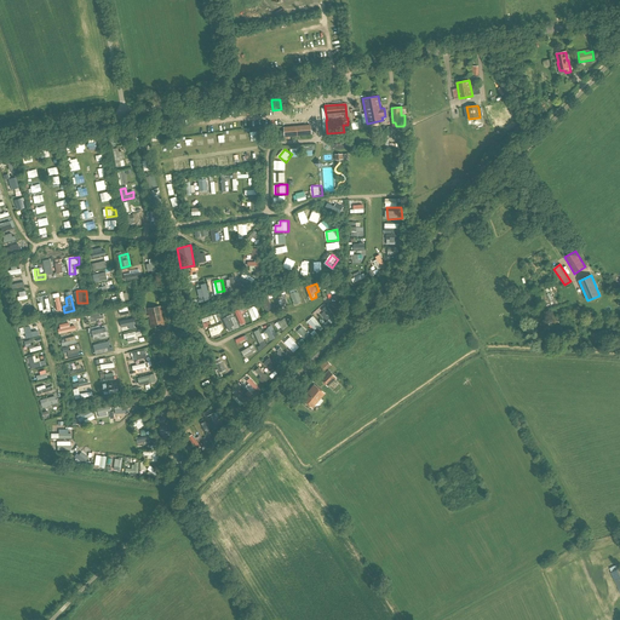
[(165,327),(162,314),(161,306),(147,309),(151,329),(156,328),(155,326),(159,325),(160,327),(165,327)]
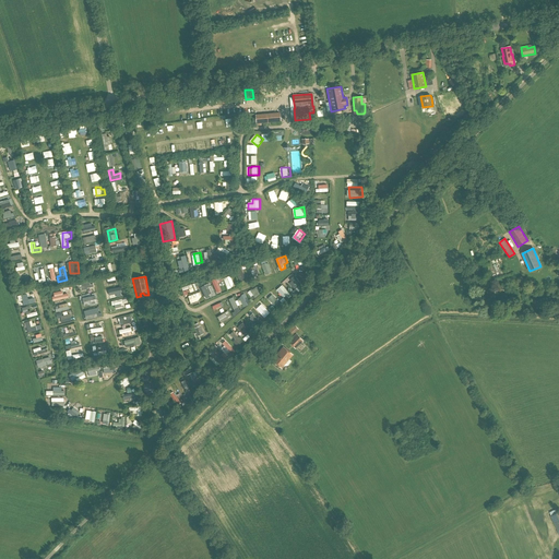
[(233,276),(226,278),(229,289),(236,288),(233,276)]
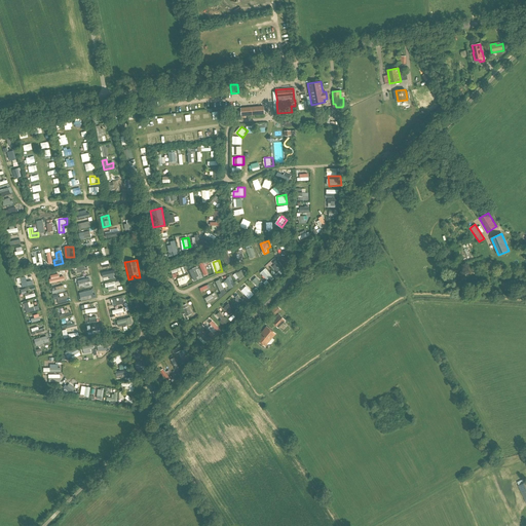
[(204,261),(200,263),(207,276),(211,274),(204,261)]
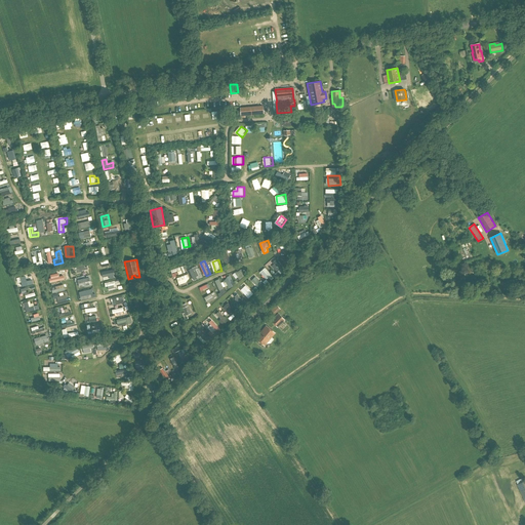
[(278,273),(283,268),(277,260),(274,263),(277,266),(274,269),(278,273)]
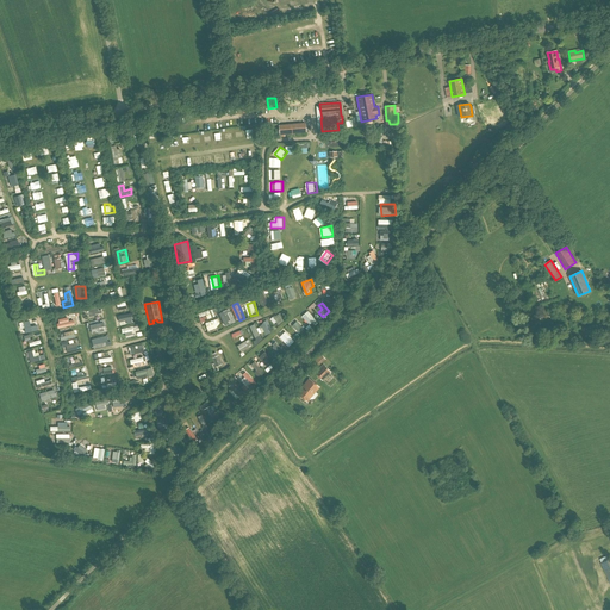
[(209,317),(210,321),(217,318),(216,313),(219,312),(218,309),(211,311),(200,315),(201,319),(209,317)]
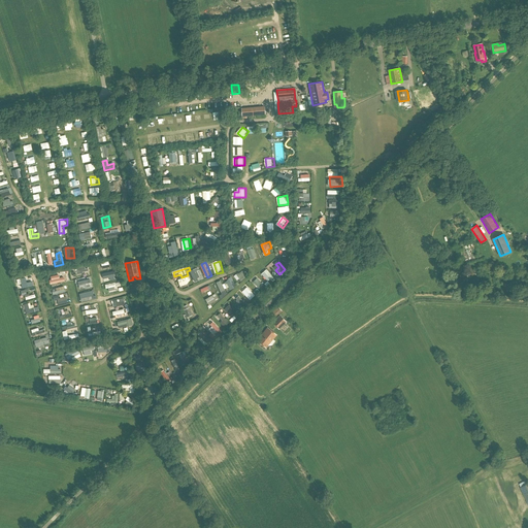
[(269,282),(272,278),(274,282),(277,278),(267,269),(262,274),(269,282)]
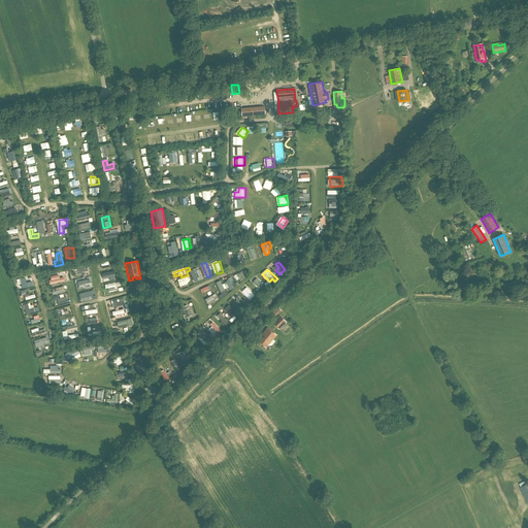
[(468,278),(476,275),(474,269),(466,271),(468,278)]
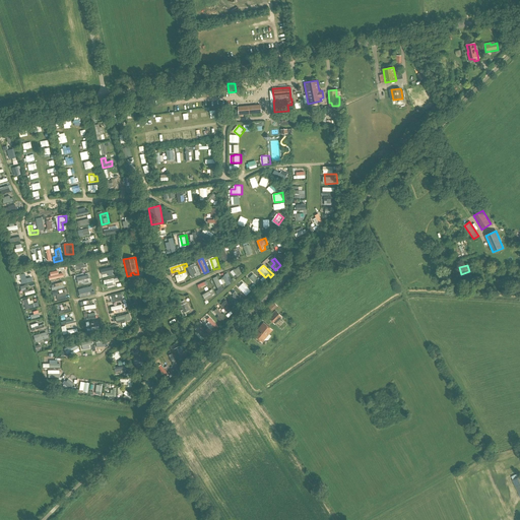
[(228,274),(221,280),(225,284),(228,282),(229,283),(233,279),(228,274)]
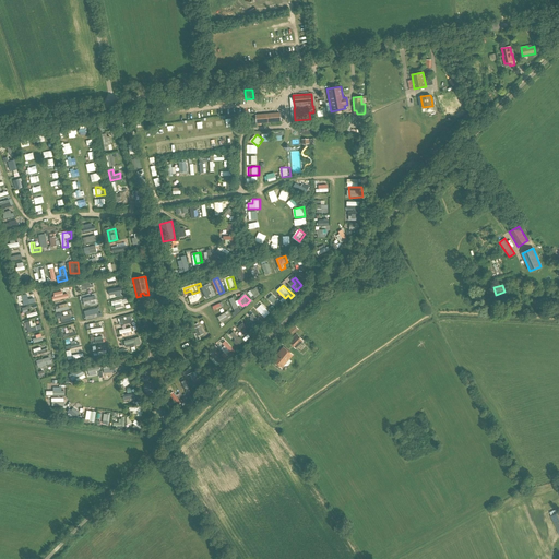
[(273,295),(270,299),(276,306),(281,301),(273,295)]
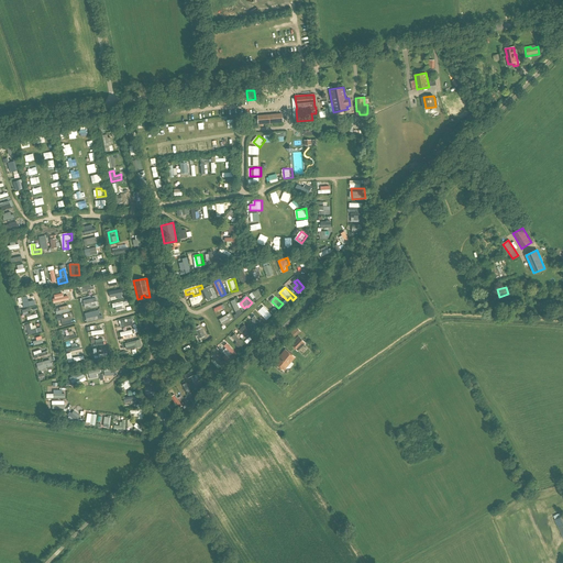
[(22,298),(23,308),(35,306),(34,301),(28,302),(26,298),(22,298)]
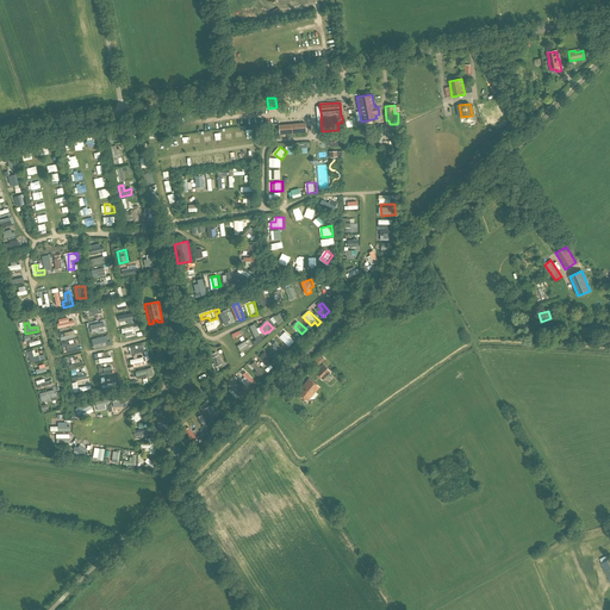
[(259,341),(262,338),(256,324),(253,327),(259,341)]
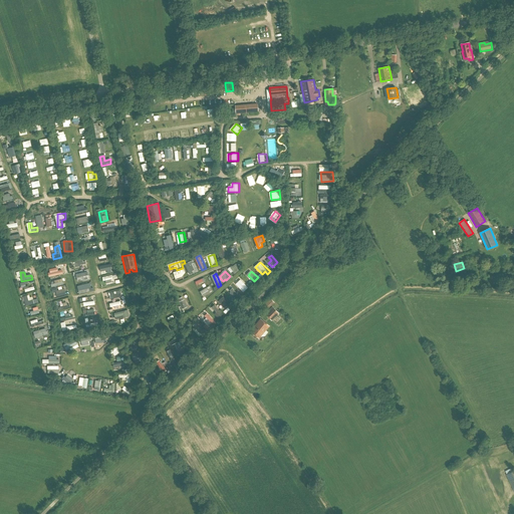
[(103,283),(111,282),(111,280),(117,279),(116,274),(102,276),(103,283)]
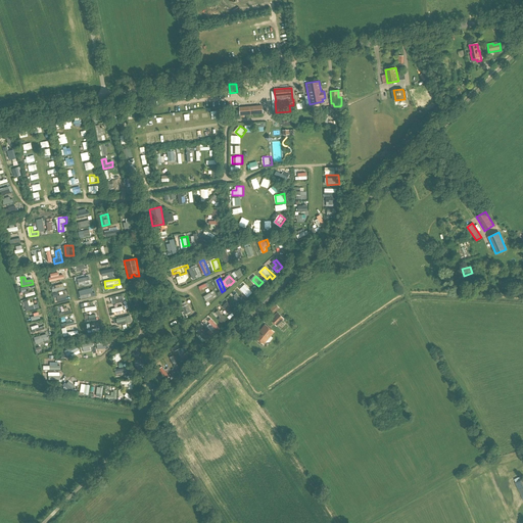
[(247,285),(241,290),(246,296),(253,291),(247,285)]
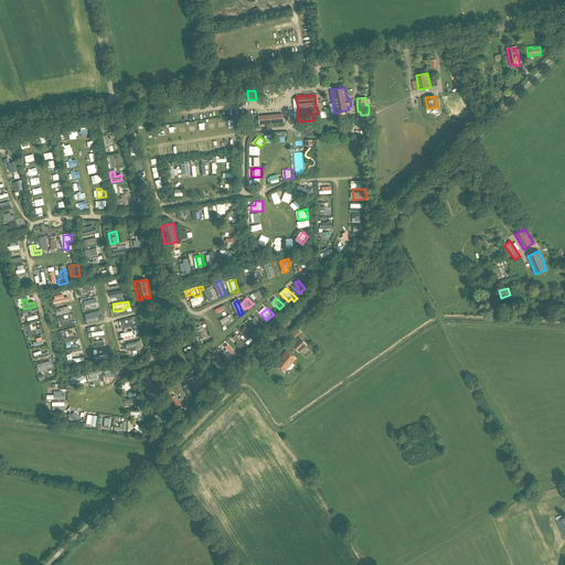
[(251,319),(259,328),(264,323),(255,315),(251,319)]
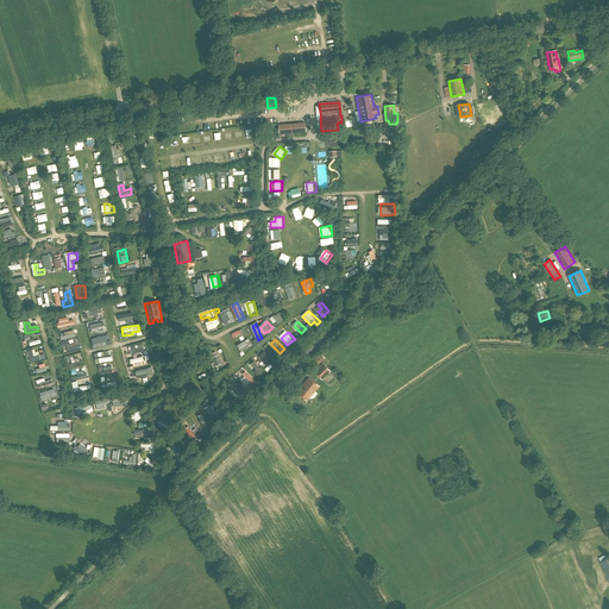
[(239,346),(243,352),(251,349),(248,341),(239,346)]
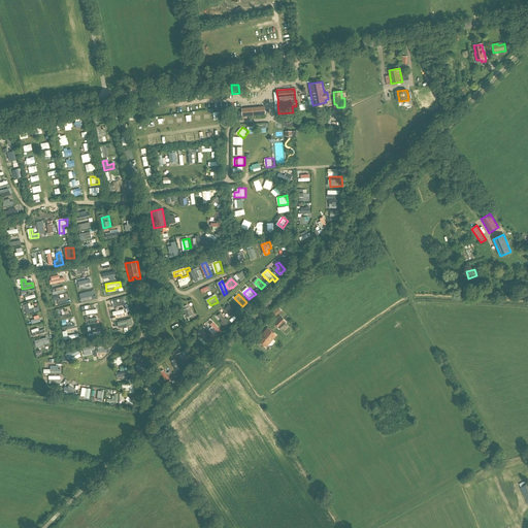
[(116,308),(127,305),(125,298),(113,301),(116,308)]
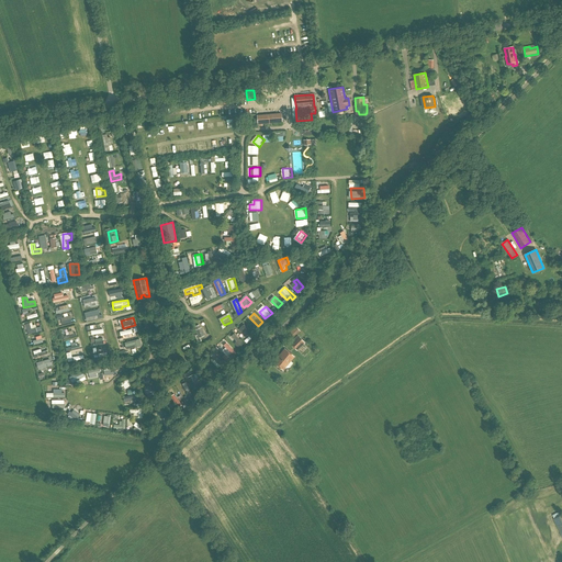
[(42,330),(41,327),(31,329),(30,324),(25,325),(27,334),(42,330)]
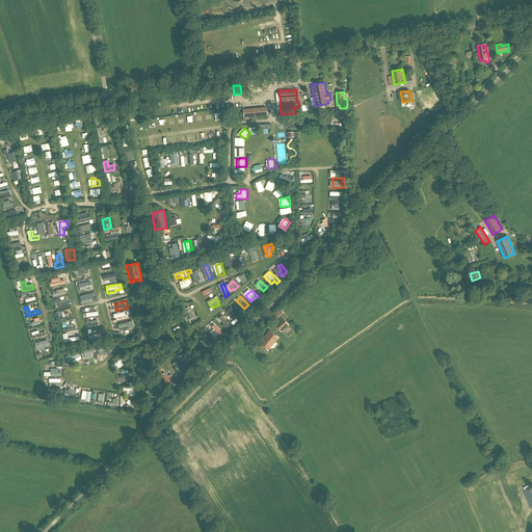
[(236,313),(238,312),(235,307),(228,310),(234,320),(239,318),(236,313)]
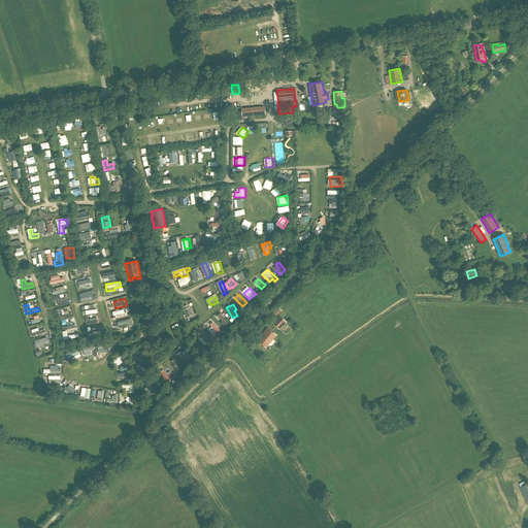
[(186,322),(189,321),(188,318),(191,317),(187,305),(183,307),(186,316),(184,317),(186,322)]
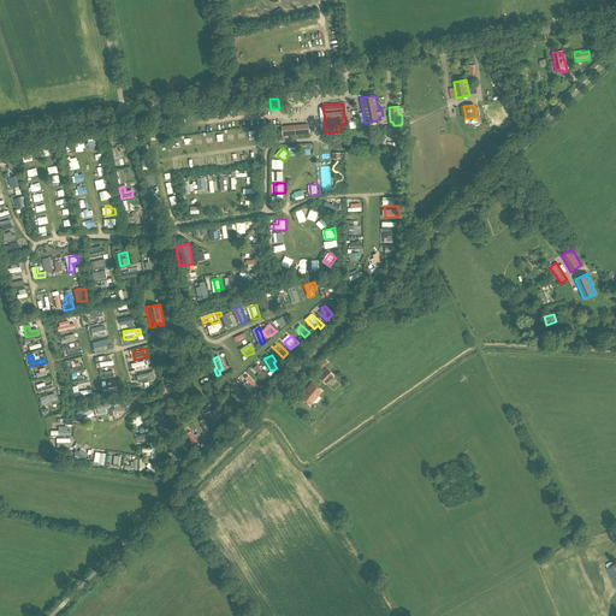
[(324,357),(313,367),(319,373),(329,363),(324,357)]
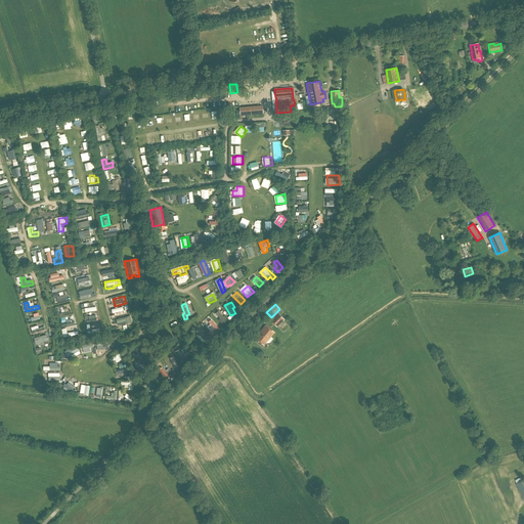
[(276,328),(285,319),(277,313),(270,320),(276,328)]
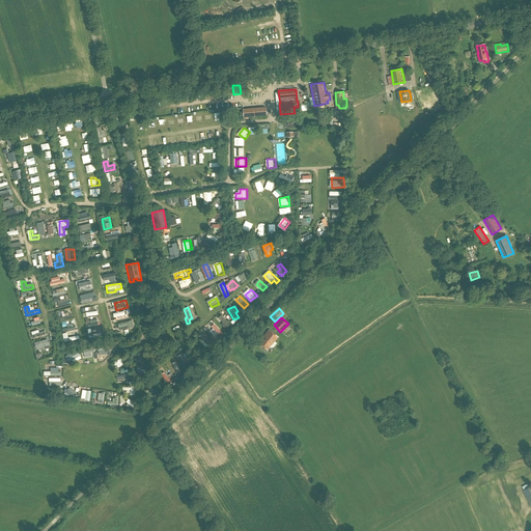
[(268,351),(278,337),(269,330),(258,342),(268,351)]
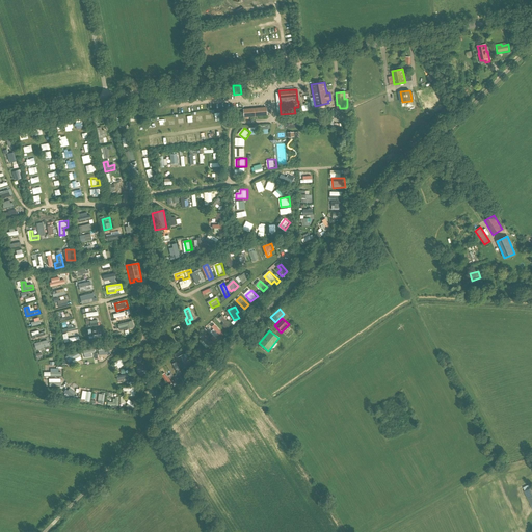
[(47,339),(35,344),(38,351),(50,346),(47,339)]
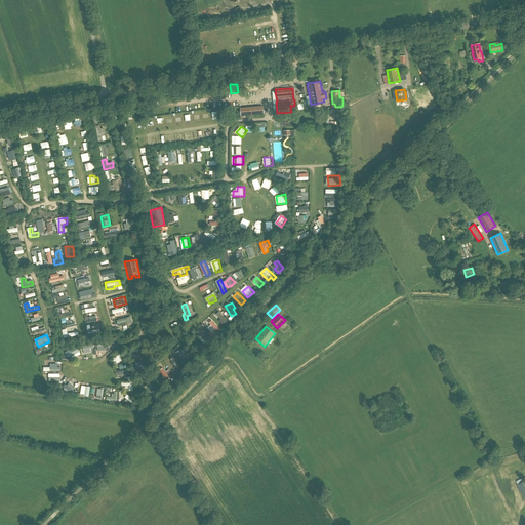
[(66,352),(69,358),(81,353),(79,347),(66,352)]
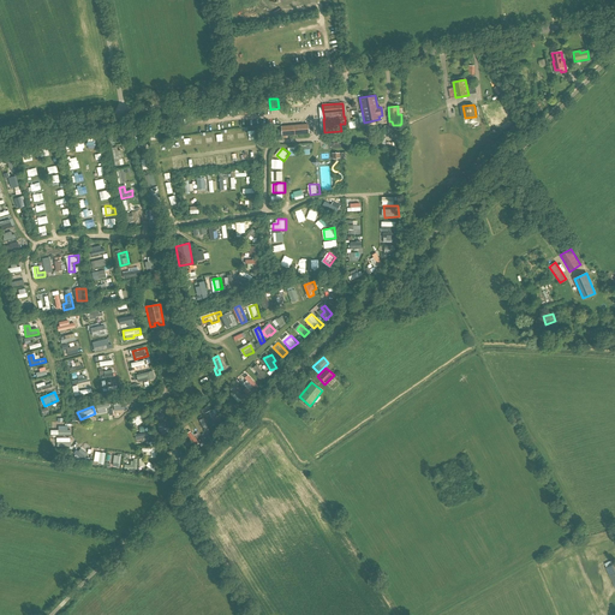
[(157,435),(162,434),(161,430),(168,429),(167,423),(156,424),(157,435)]
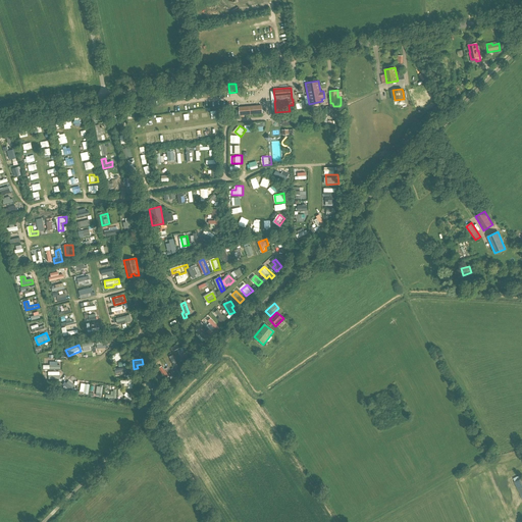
[(117,370),(118,374),(133,370),(131,366),(117,370)]
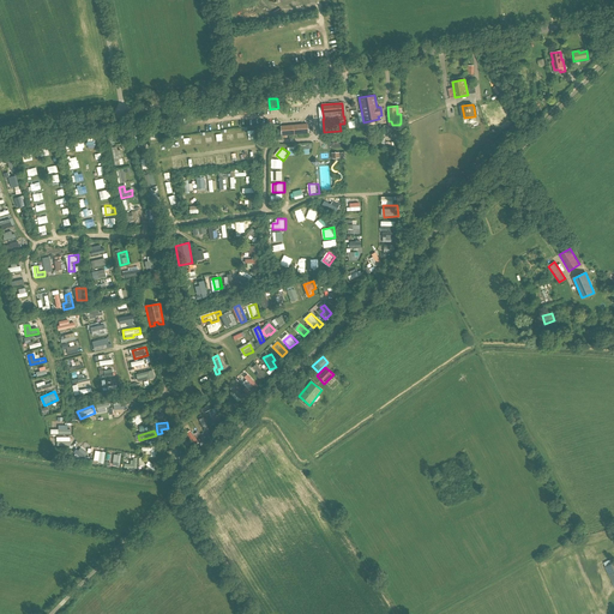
[(137,459),(133,458),(133,465),(125,465),(125,469),(137,470),(137,459)]
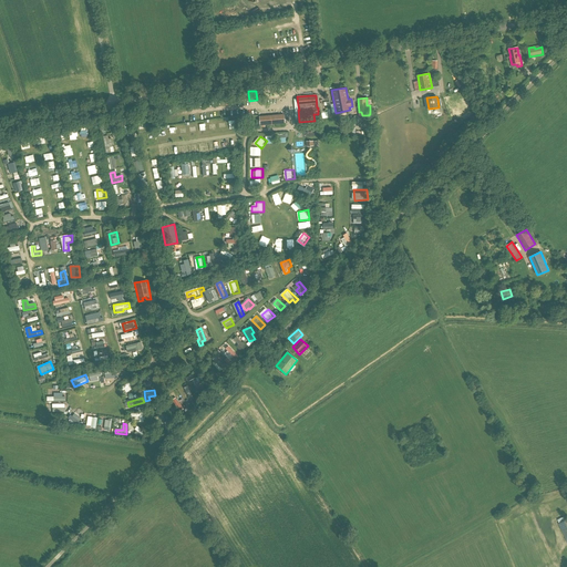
[(134,432),(140,435),(144,430),(138,426),(134,432)]
